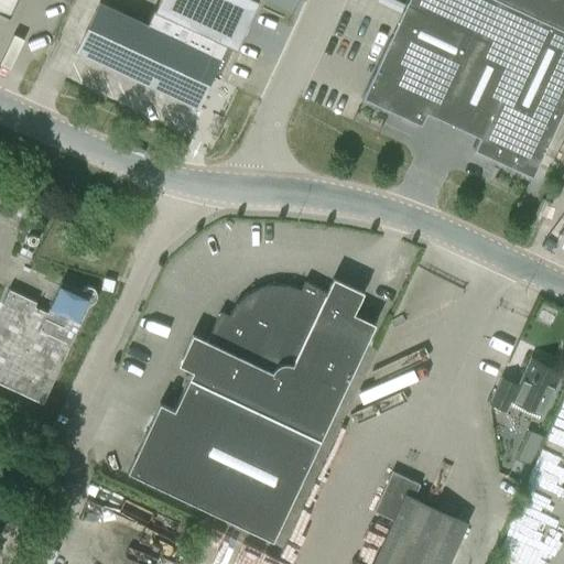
[(0,0),(0,12),(9,17),(17,0),(0,0)]
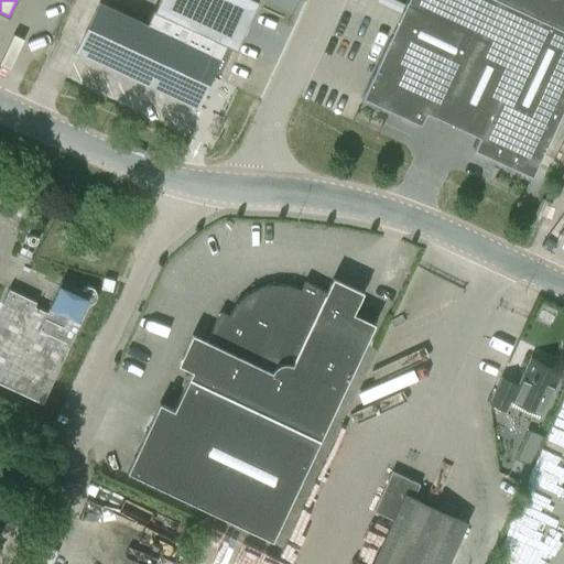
[(257,0),(158,0),(147,24),(99,2),(76,51),(197,107),(212,76),(219,79),(235,46),(236,46),(257,0)]
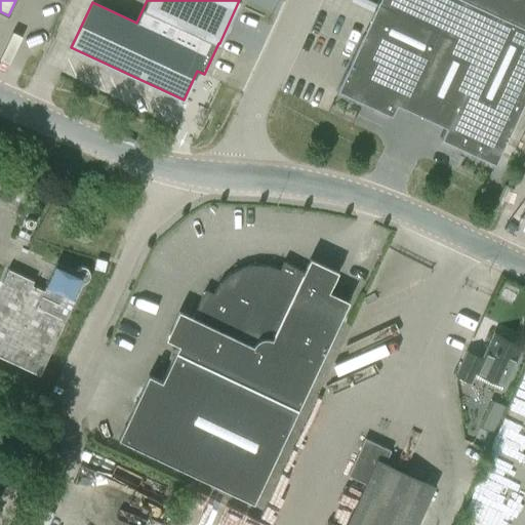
[(459,0),(379,0),(337,90),(392,116),(397,104),(409,110),(459,0)]
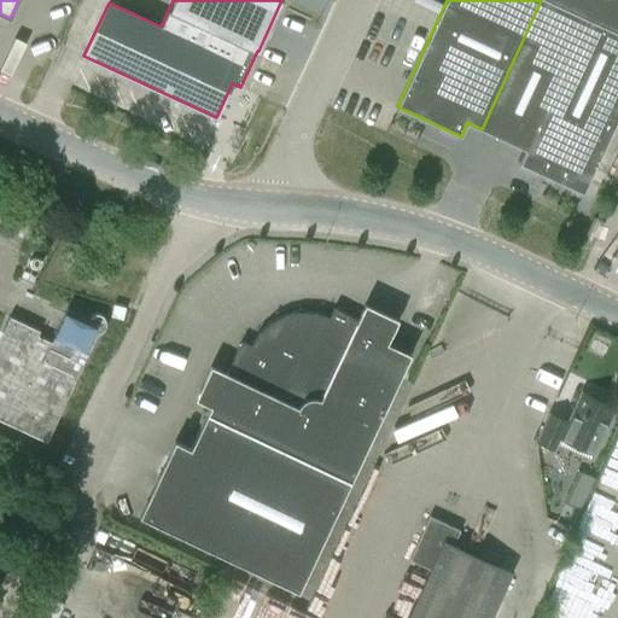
[(617,117),(617,18),(577,0),(541,0),(482,129),(526,150),(519,163),(583,193),(617,117)]
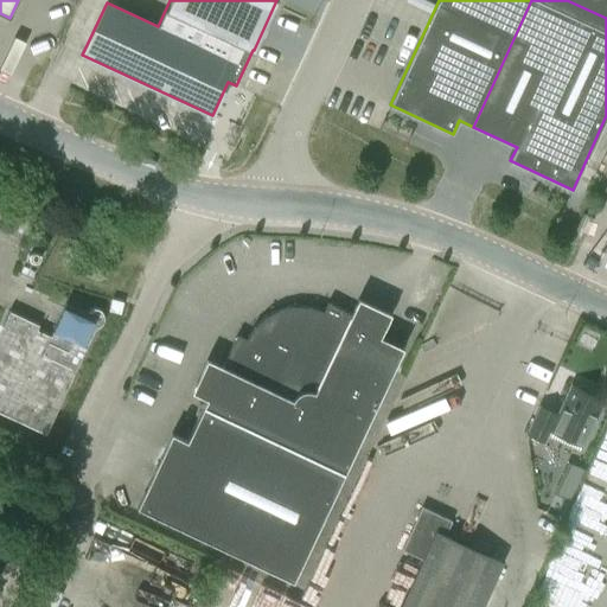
[(606,0),(567,0),(606,18),(606,0)]
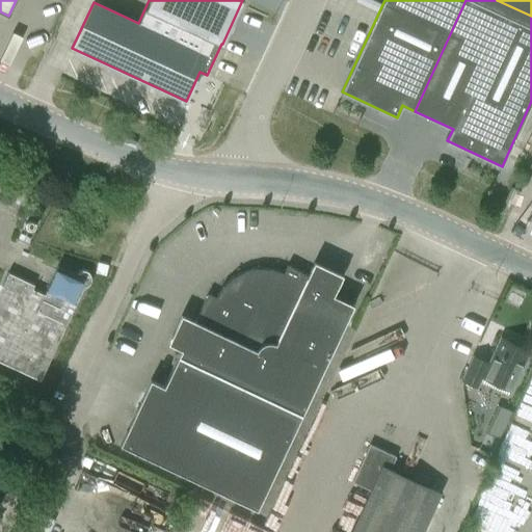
[(108,264),(98,262),(96,272),(105,274),(108,264)]
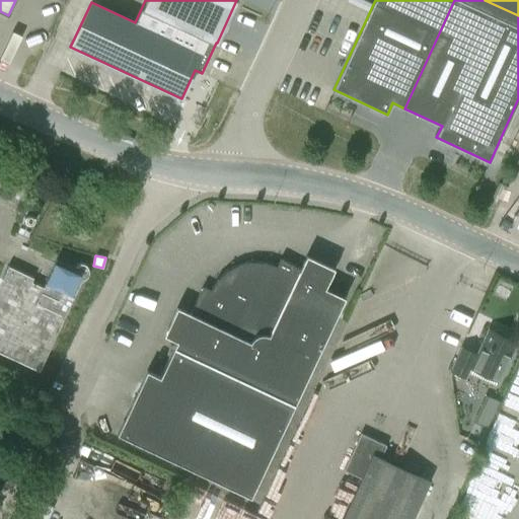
[(146,370),(116,434),(249,497),(345,297),(343,297),(340,304),(321,295),(327,282),(334,270),(308,257),(302,270),(280,258),(276,267),(265,263),(251,263),(238,265),(226,271),(217,280),(210,290),(202,287),(189,314),(178,309),(164,338),(166,340),(174,344),(159,377),(146,370)]
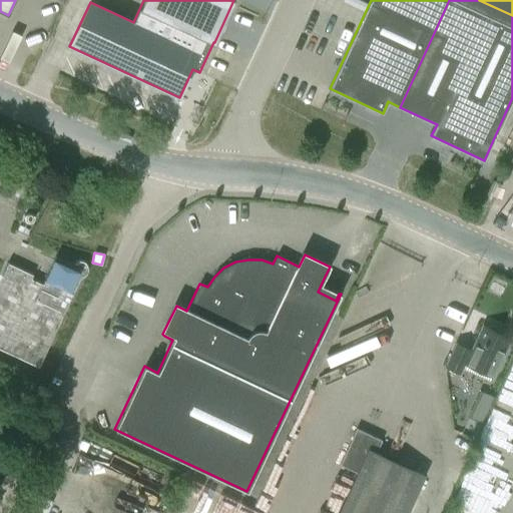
[(0,278),(0,349),(38,367),(80,277),(82,277),(84,275),(86,273),(87,271),(87,269),(87,266),(85,264),(83,262),(80,261),(78,261),(76,262),(74,263),(72,265),(54,257),(42,284),(30,279),(32,275),(7,264),(0,278)]
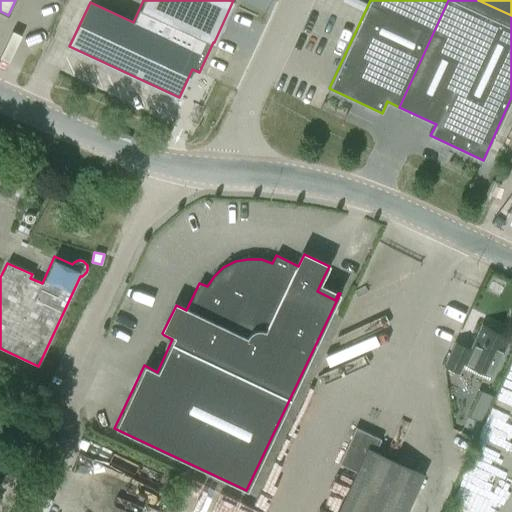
[(445,366),(459,372),(463,363),(491,376),(509,338),(499,333),(498,329),(496,326),(493,325),(489,325),(486,327),(482,325),(470,350),(455,343),(445,366)]
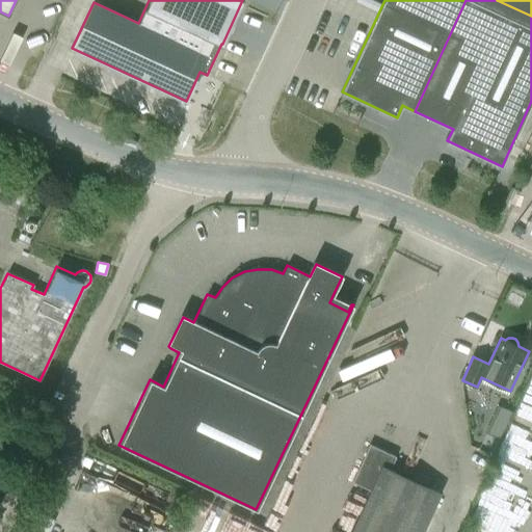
[(352,482),(371,490),(351,531),(421,531),(440,493),(429,487),(390,469),(396,456),(370,445),(352,482)]
